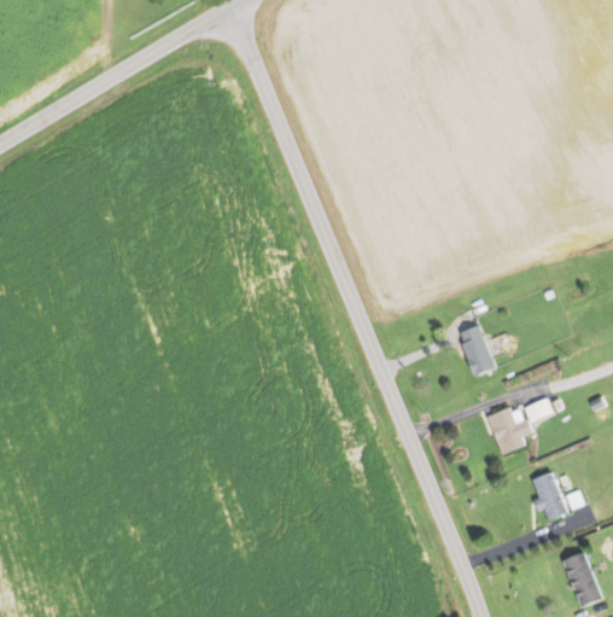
[(479,325),(476,326),(460,332),(463,342),(460,343),(473,378),(496,370),(495,367),(479,325)]
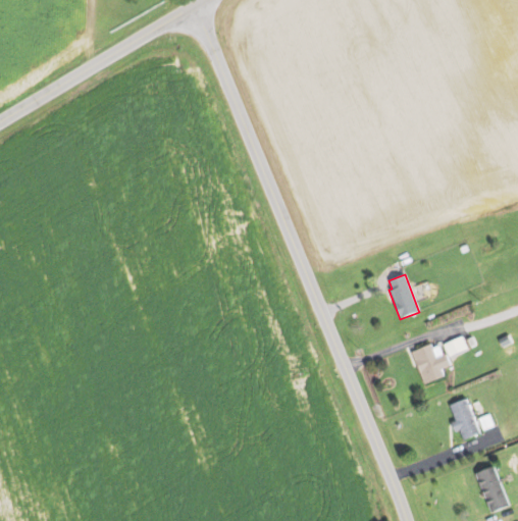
[(506,335),(510,344),(499,348),(496,341),(506,335)]
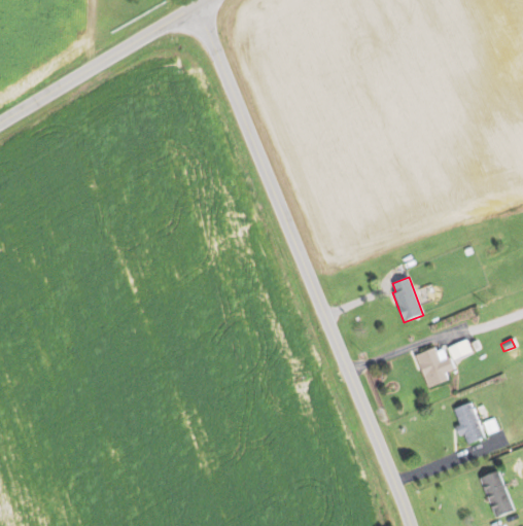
[(475,340),(479,349),(474,351),(469,343),(475,340)]
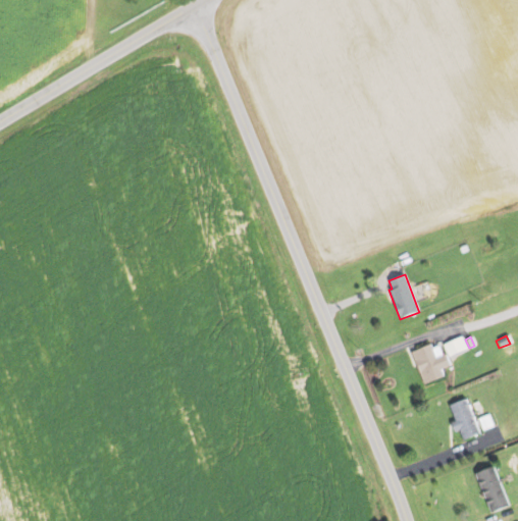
[(429,345),(435,359),(447,354),(452,366),(442,370),(445,376),(442,377),(424,385),(410,353),(429,345)]
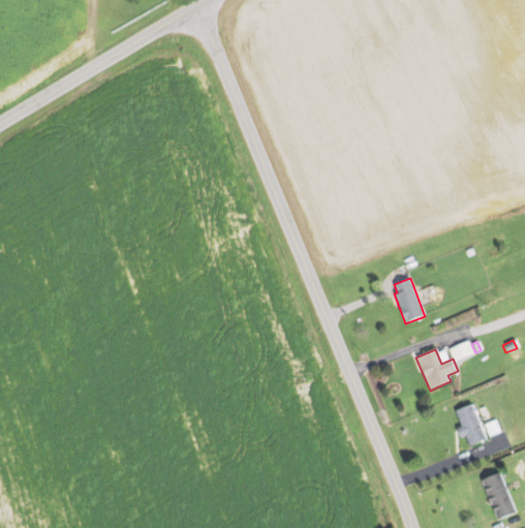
[(517,351),(520,358),(511,362),(507,355),(517,351)]
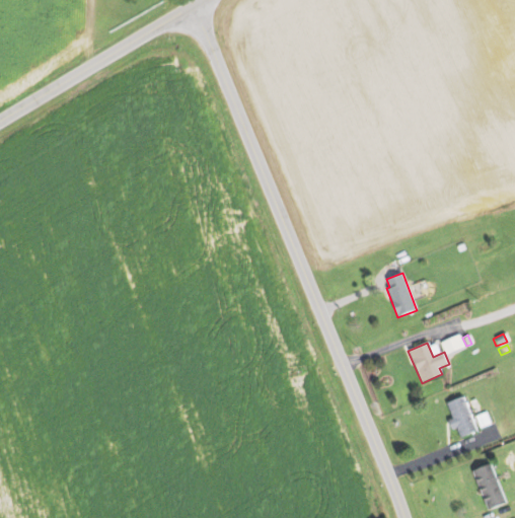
[(463,397),(476,431),(460,438),(456,428),(450,430),(447,421),(453,419),(447,403),(463,397)]
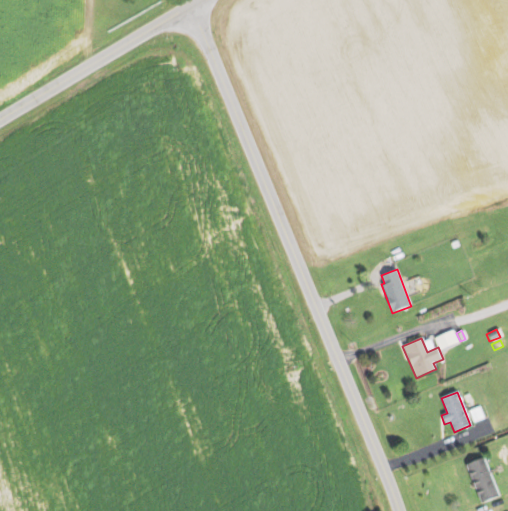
[(485,457),(501,496),(481,504),(466,465),(485,457)]
